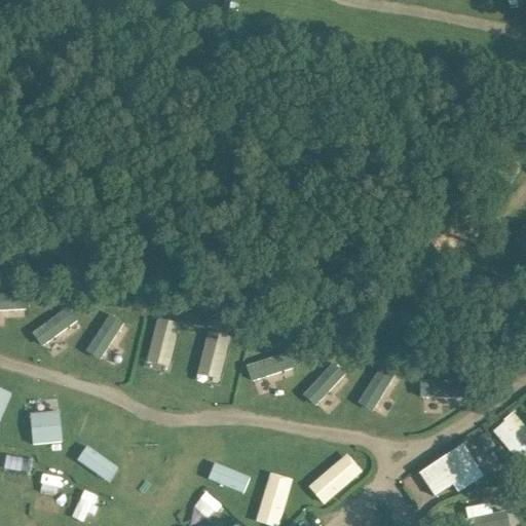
[(0,292),(0,309),(28,308),(27,291),(0,292)]
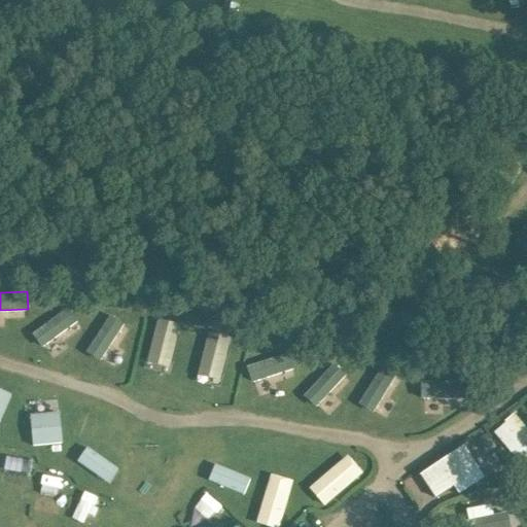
[(67,307),(33,334),(44,348),(78,321),(67,307)]
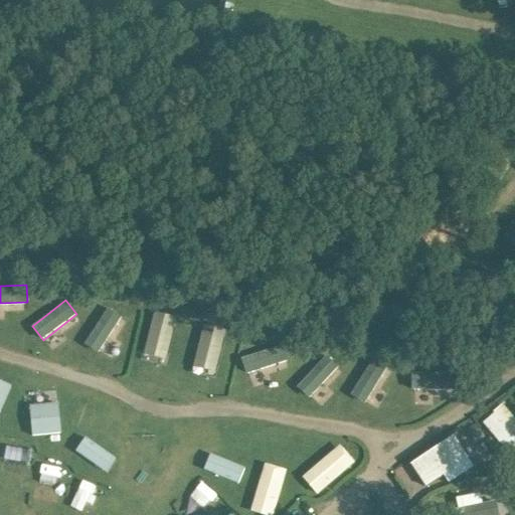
[(102,352),(122,315),(107,307),(87,344),(102,352)]
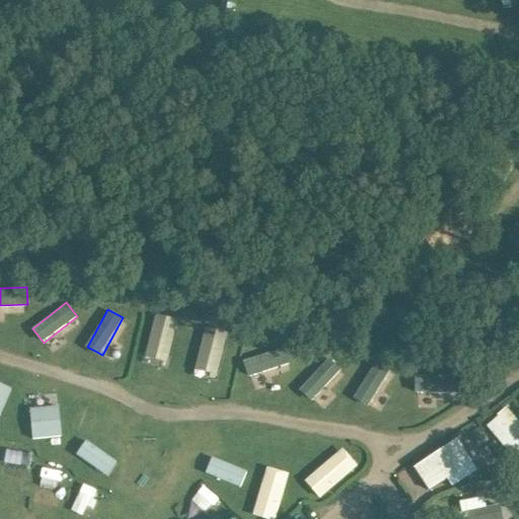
[(147,356),(169,361),(178,318),(156,313),(147,356)]
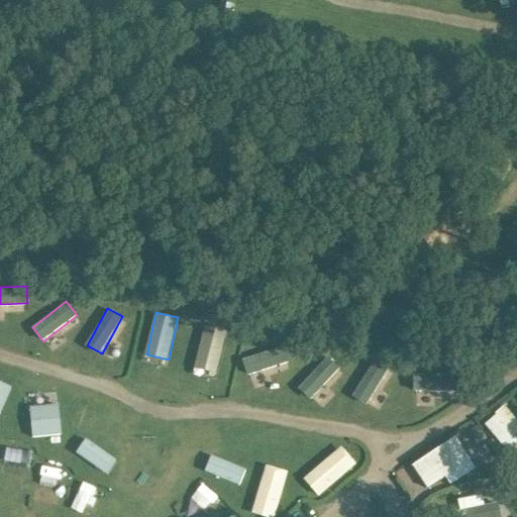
[(203,326),(204,372),(223,372),(222,326),(203,326)]
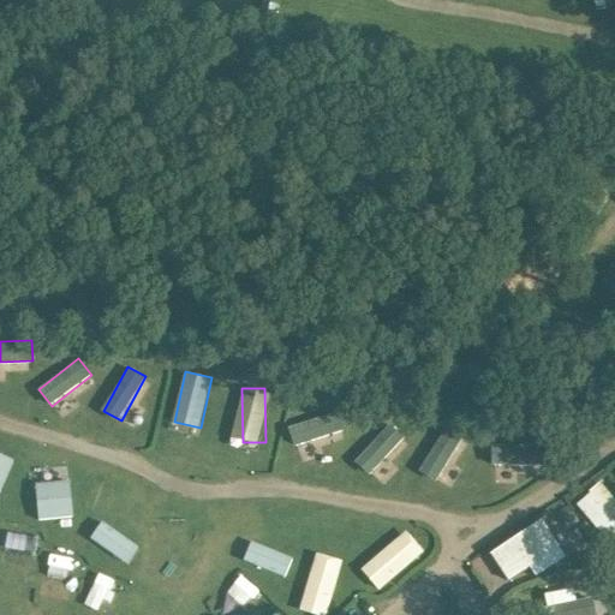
[(342,413),(291,423),(296,443),(346,433),(342,413)]
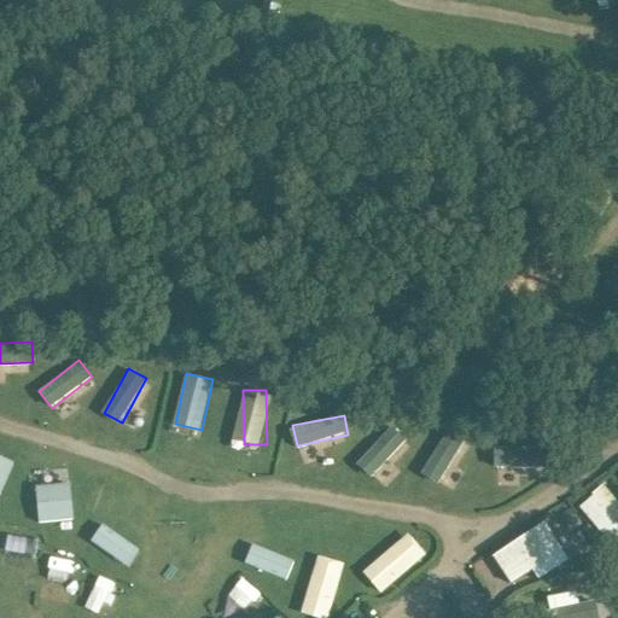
[(391,420),(357,464),(375,478),(409,435),(391,420)]
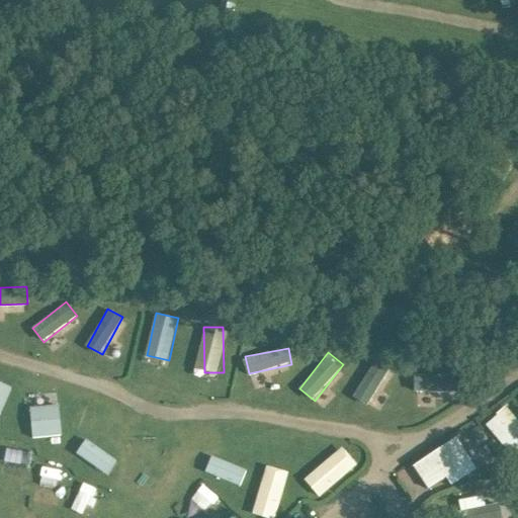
[(369,406),(392,367),(376,358),(354,397),(369,406)]
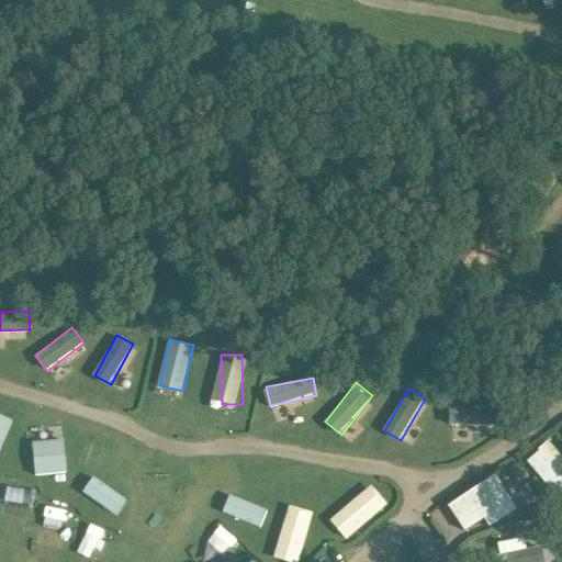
[(498,423),(497,404),(451,406),(452,425),(498,423)]
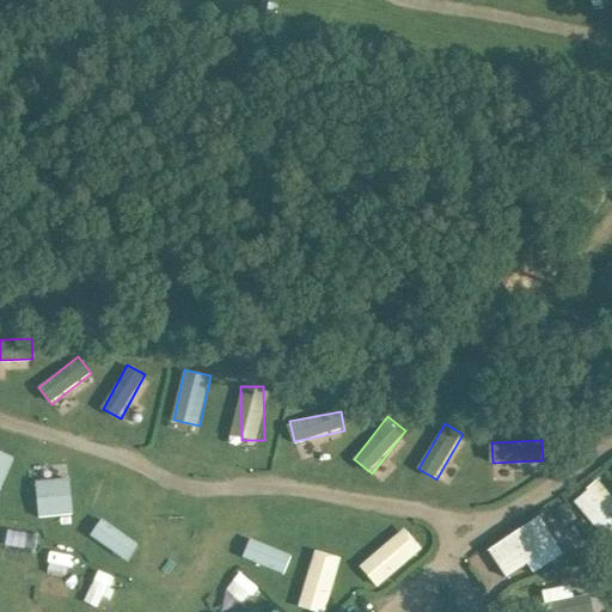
[(0,489),(4,490),(18,457),(0,450),(0,489)]
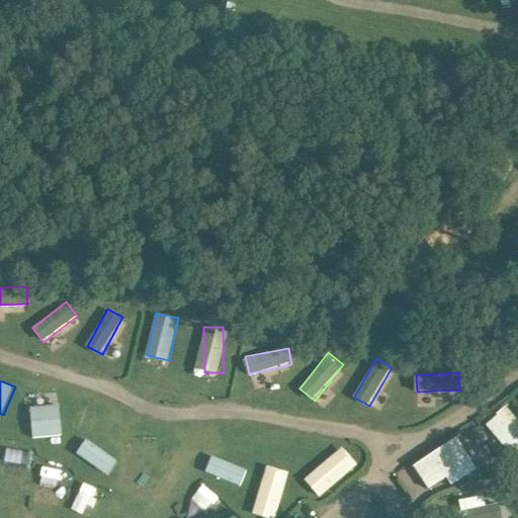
[(34,406),(35,436),(65,435),(64,405),(34,406)]
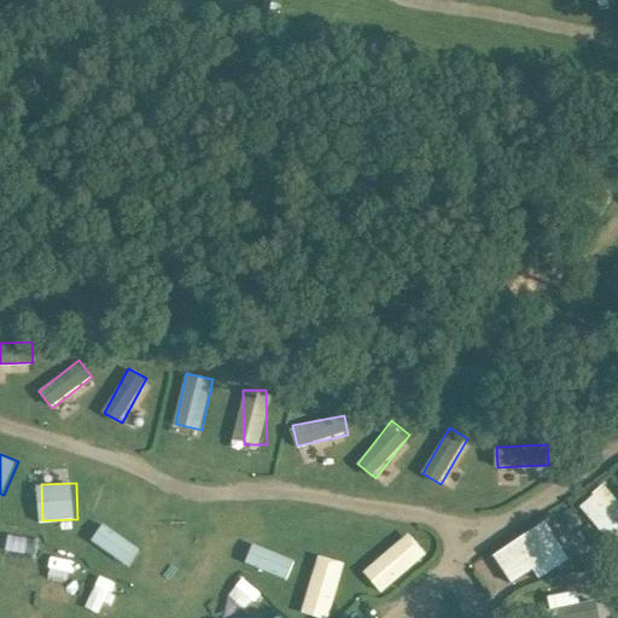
[(617,500),(607,484),(578,505),(611,551),(617,546),(617,500)]
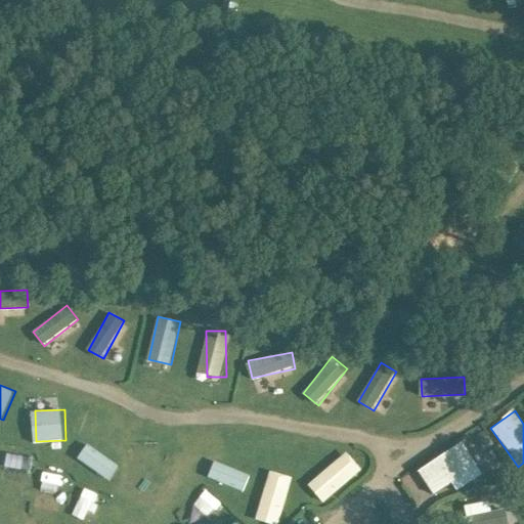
[(87,442),(77,459),(111,481),(122,465),(87,442)]
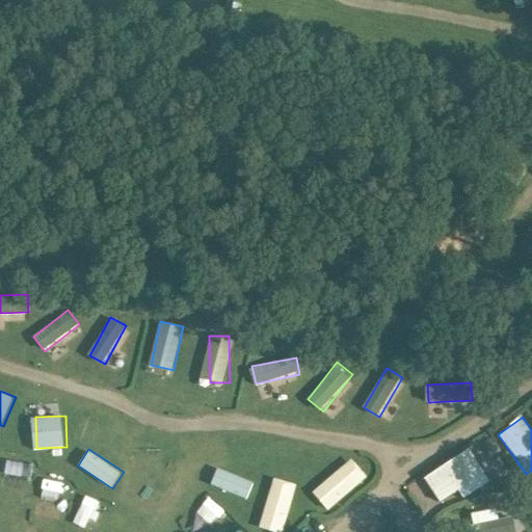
[(464,496),(490,480),(473,450),(427,477),(442,502),(461,490),(464,496)]
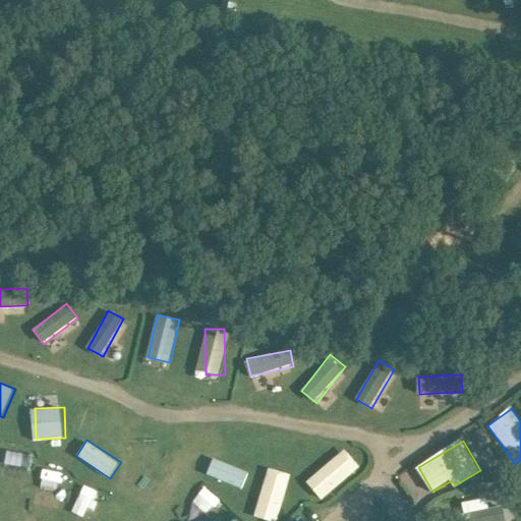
[(321,501),(362,467),(347,449),(306,482),(321,501)]
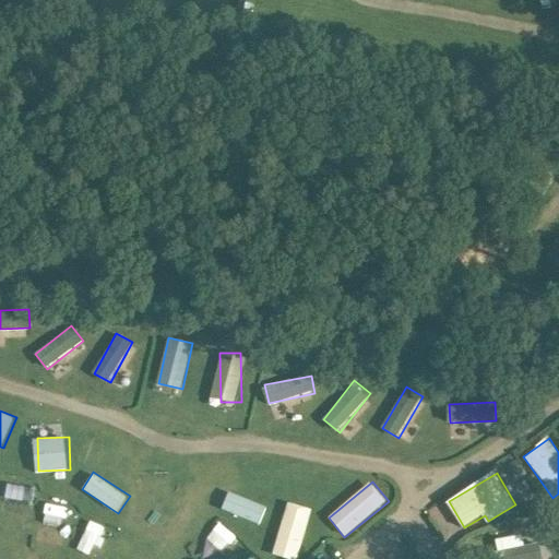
[(230,490),(223,509),(260,525),(268,507),(230,490)]
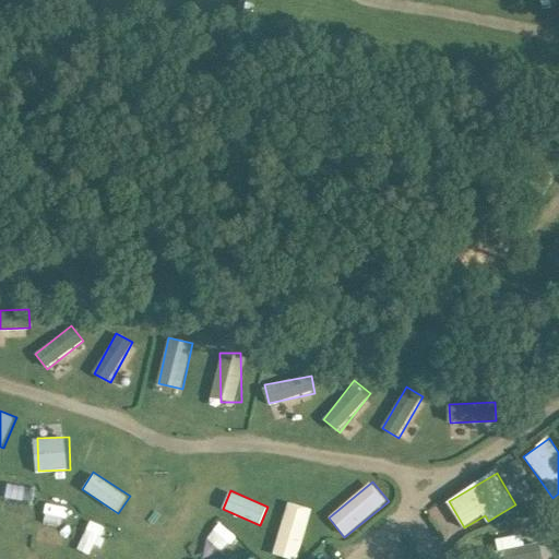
[(286,501),(274,556),(290,558),(298,558),(311,507),(286,501)]
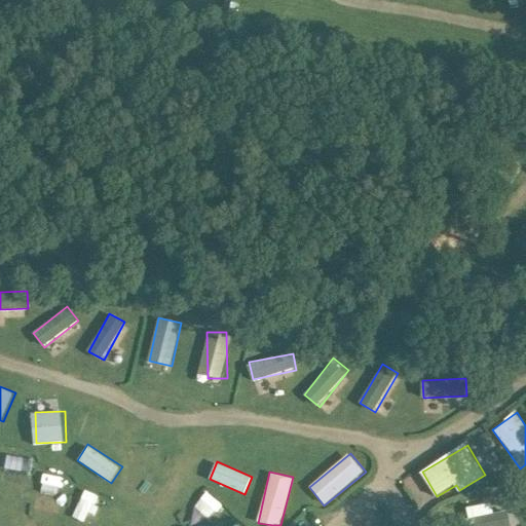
[(467,506),(471,525),(512,525),(509,511),(493,514),(491,502),(467,506)]
